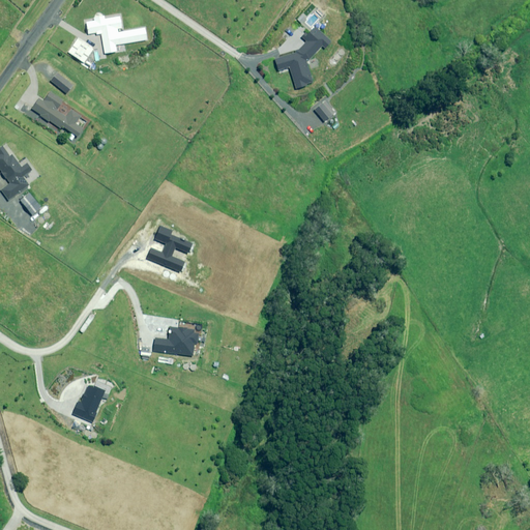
[(86,22),(88,34),(96,32),(96,34),(101,34),(105,54),(119,52),(118,45),(147,39),(145,28),(118,32),(117,29),(122,28),(120,15),(111,17),(111,18),(105,20),(104,16),(93,18),(94,21),(86,22)]
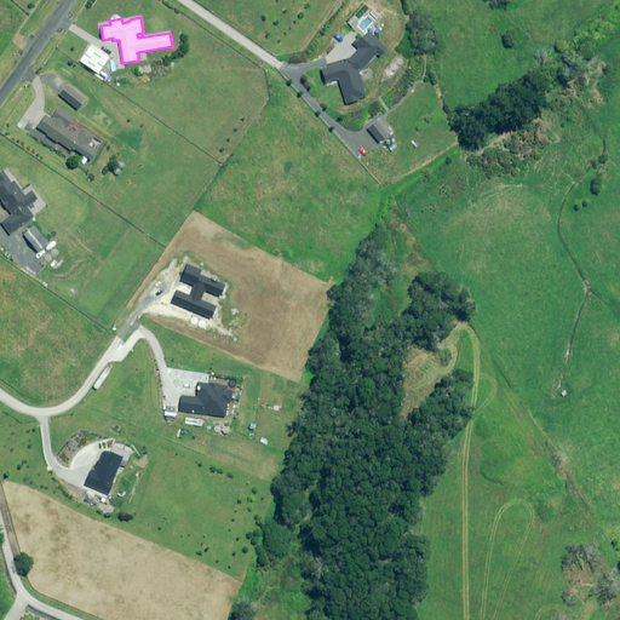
[(73,119),(58,108),(50,119),(45,115),(36,127),(57,142),(69,150),(72,148),(90,160),(96,150),(87,144),(93,137),(82,128),(76,137),(65,128),(73,119)]
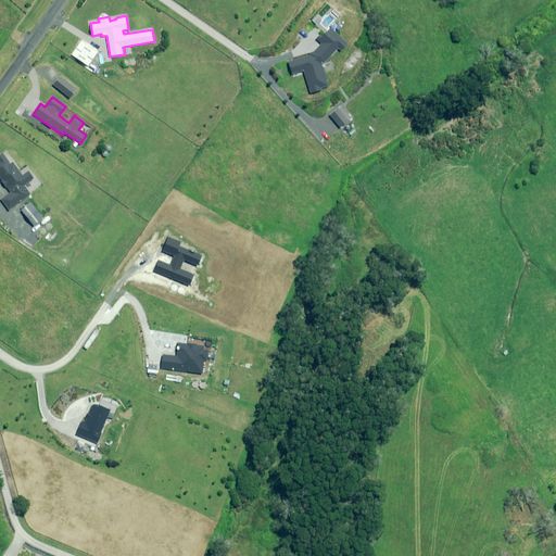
[(10,164),(2,153),(0,154),(0,178),(10,192),(1,200),(8,210),(29,194),(24,186),(33,178),(28,171),(22,176),(12,162),(10,164)]
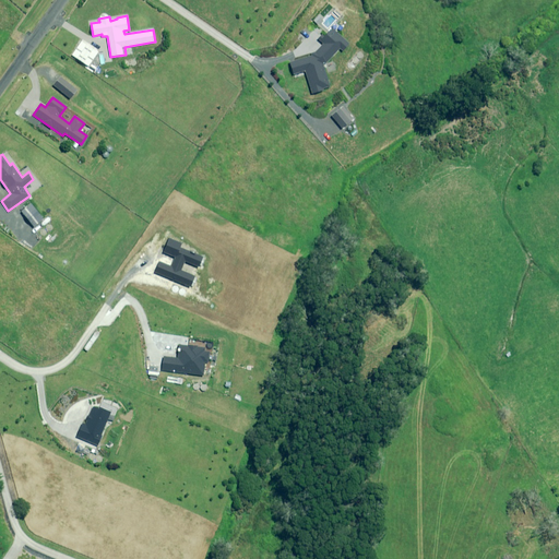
[(43,219),(31,204),(21,212),(34,227),(43,219)]
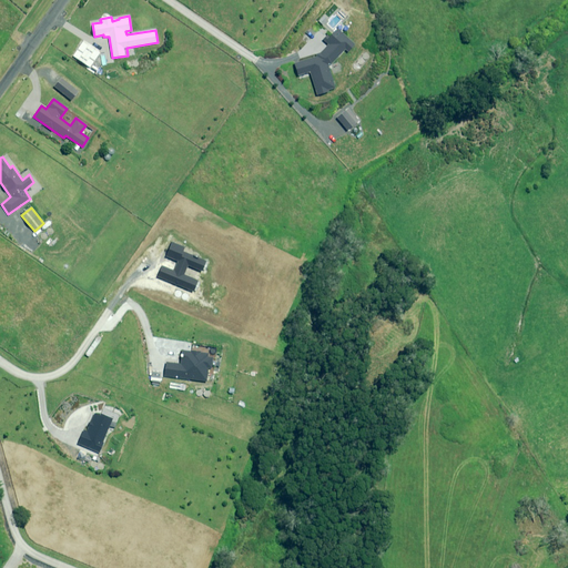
[(208,353),(181,351),(180,364),(165,363),(164,376),(186,377),(185,379),(206,382),(208,367),(211,368),(212,358),(208,357),(208,353)]
